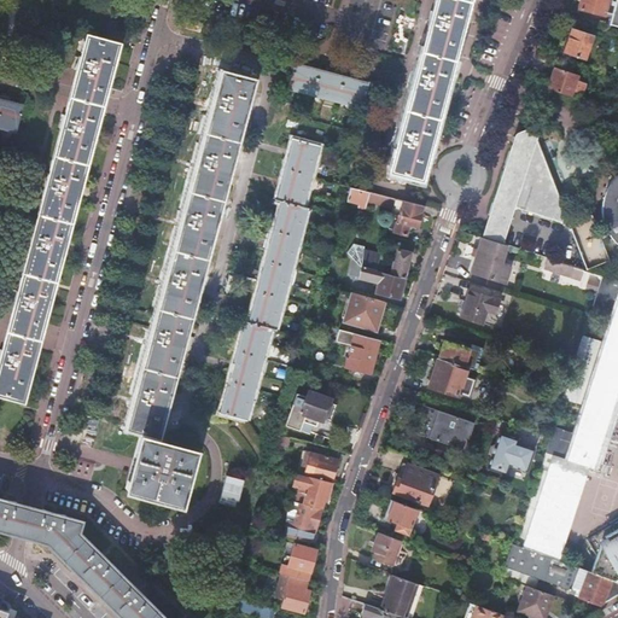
[(419,70),(415,69),(414,75),(410,82),(415,83),(403,129),(400,128),(398,133),(395,141),(396,141),(400,143),(394,164),(392,170),(420,178),(421,172),(461,27),(467,0),(437,0),(435,12),(431,11),(427,24),(431,25),(419,70)]
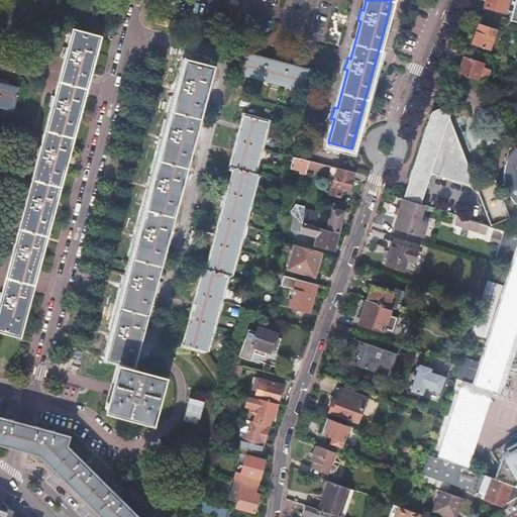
[(516,0),(486,0),(485,7),(506,12),(507,9),(513,11),(510,20),(516,21),(516,0)]
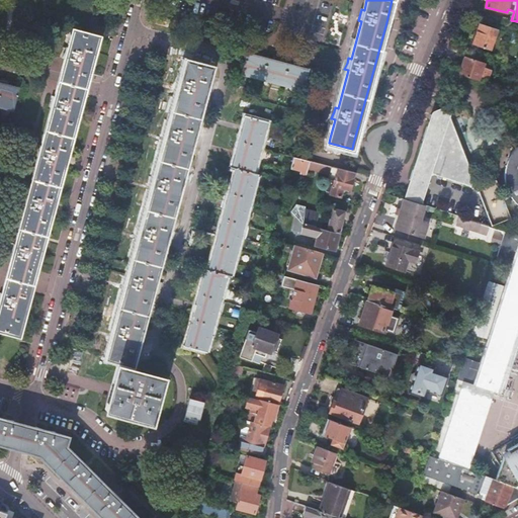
[(483,24),(480,23),(473,42),(491,49),(498,30),(483,24)]
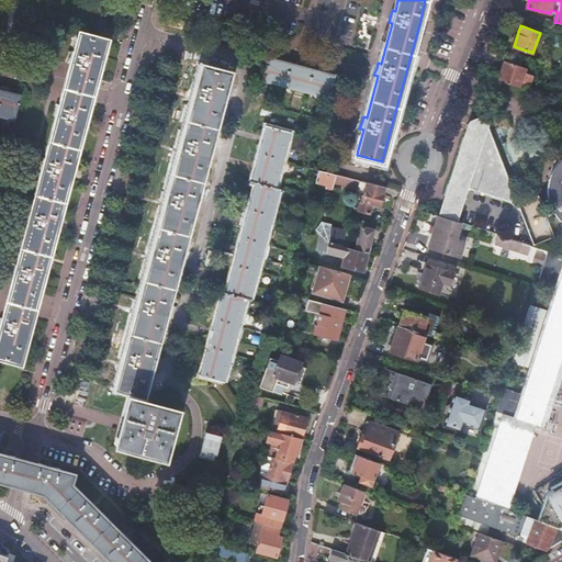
[(57,103),(57,105),(57,112),(55,116),(58,116),(47,158),(43,157),(43,165),(41,169),(44,170),(33,211),(29,210),(29,218),(27,223),(30,224),(19,266),(15,265),(14,268),(10,276),(15,278),(10,300),(4,318),(0,316),(0,329),(1,330),(0,335),(0,357),(20,362),(87,112),(92,90),(101,57),(105,41),(80,34),(76,52),(72,51),(72,52),(71,55),(68,63),(72,64),(67,85),(62,104),(57,103)]
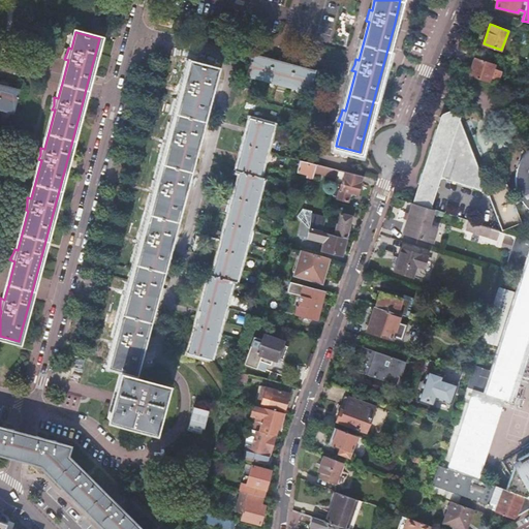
[(252,53),(247,73),(311,91),(316,69),(290,63),(252,53)]
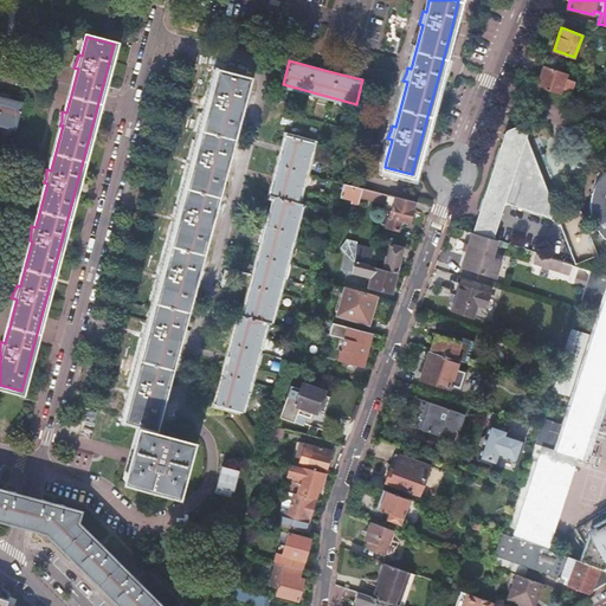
[(543,66),(536,85),(561,94),(562,90),(573,94),(574,90),(572,89),(574,82),(566,78),(567,73),(543,66)]
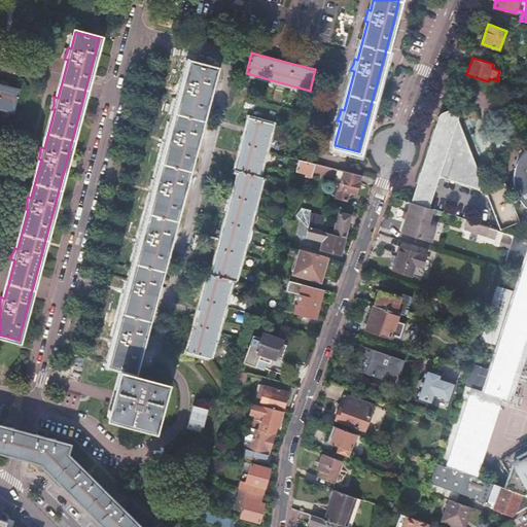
[(181,101),(174,128),(174,129),(171,129),(169,134),(166,139),(171,140),(161,179),(157,178),(155,183),(152,189),(157,190),(147,229),(144,229),(143,233),(139,239),(144,241),(134,279),(131,278),(130,283),(126,289),(130,290),(120,329),(117,328),(116,334),(112,340),(116,341),(110,364),(123,367),(109,417),(153,428),(165,385),(132,376),(134,371),(135,371),(198,134),(205,107),(215,68),(191,62),(188,74),(187,78),(184,78),(183,82),(179,90),(183,91),(181,101)]
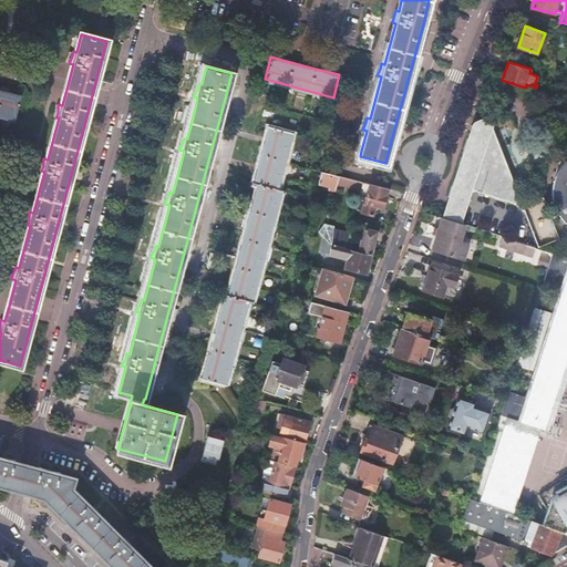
[(0,89),(0,115),(16,120),(22,95),(0,89)]
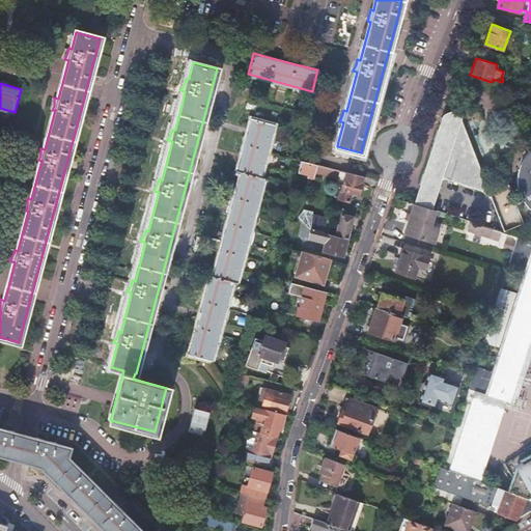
[(441,118),(420,185),(438,191),(442,178),(486,192),(483,184),(485,183),(483,177),(463,122),(462,128),(459,123),(462,119),(465,108),(462,107),(446,114),(444,115),(443,115),(442,117),(441,118)]
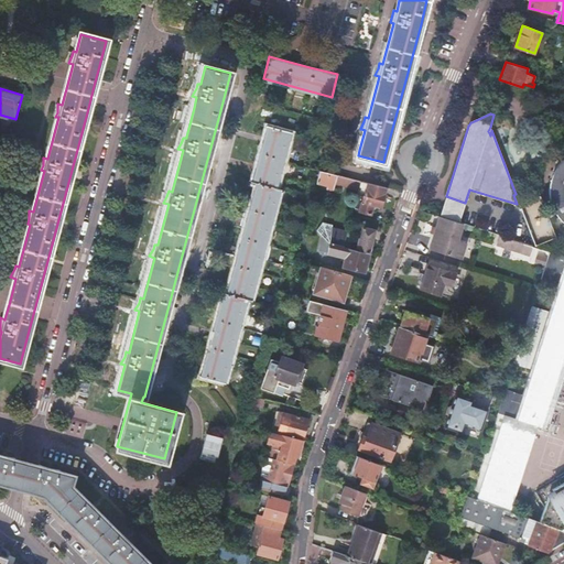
[(268,127),(260,155),(253,183),(256,183),(257,184),(251,205),(245,228),(239,249),(234,268),(230,281),(227,293),(225,293),(224,292),(208,351),(201,377),(209,379),(224,382),(246,300),(249,301),(266,238),(279,188),(275,187),(282,161),(290,132),(268,126),(268,127)]
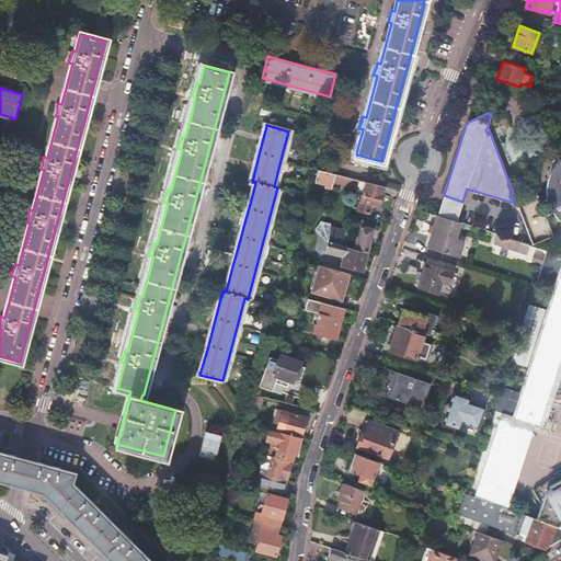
[(560,159),(560,160),(557,163),(553,168),(551,172),(550,176),(549,181),(548,186),(548,191),(549,201),(550,205),(552,209),(554,214),(558,218),(560,221),(560,159)]
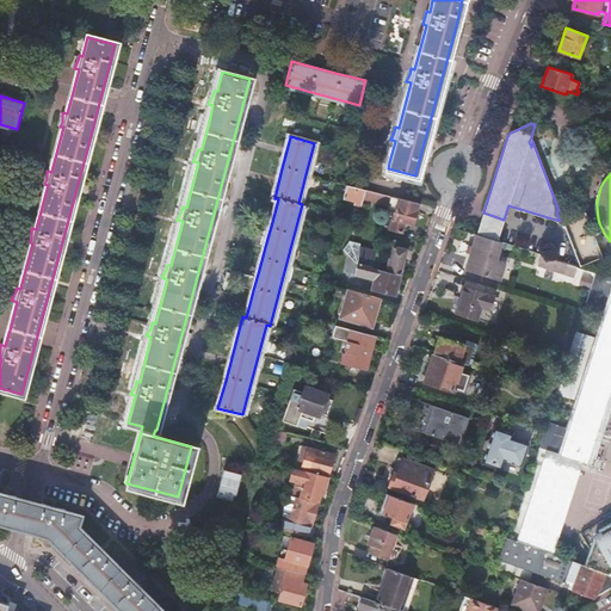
[(389,205),(392,196),(346,185),(343,197),(362,203),(363,198),(389,205)]
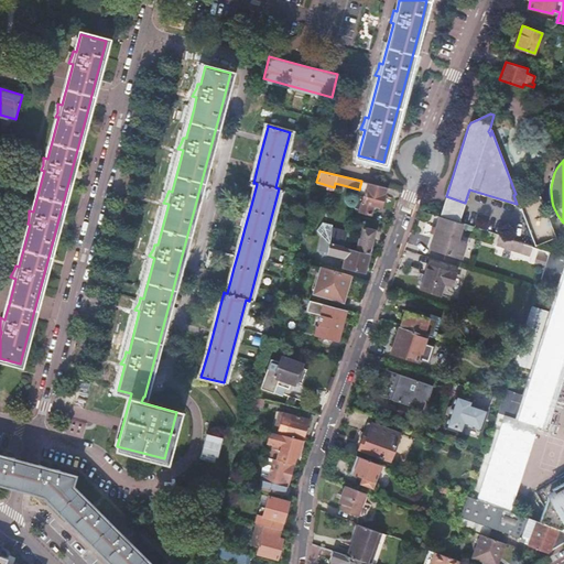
[(387,187),(380,185),(367,182),(364,194),(359,193),(357,203),(361,204),(359,212),(371,215),(373,205),(381,206),(387,187)]
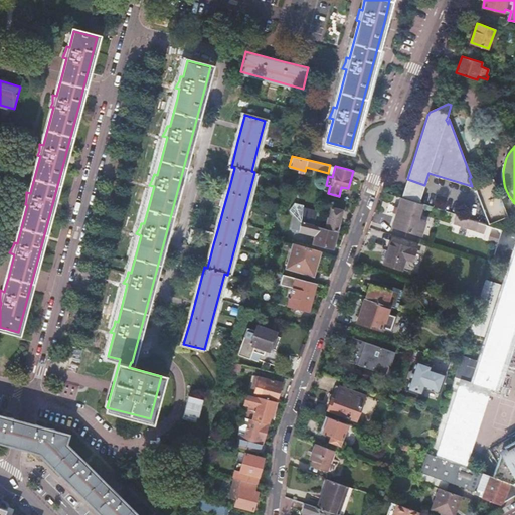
[(401,197),(402,197),(418,203),(419,202),(405,198),(404,197),(403,195),(403,194),(403,192),(404,191),(405,190),(406,189),(408,189),(422,193),(424,185),(407,179),(401,197)]
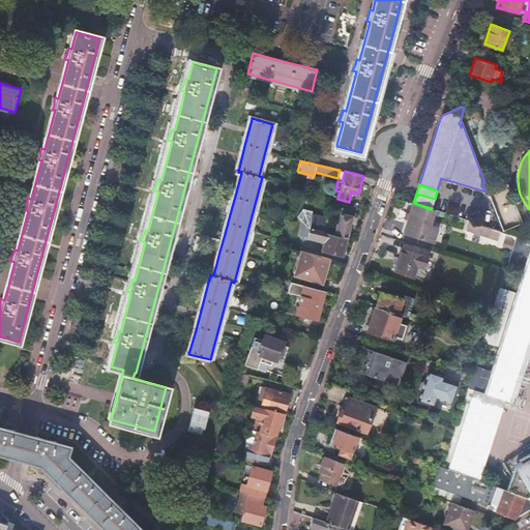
[(417,204),(432,208),(435,199),(420,195),(418,195),(417,196),(416,197),(415,198),(415,200),(415,201),(416,203),(417,204)]
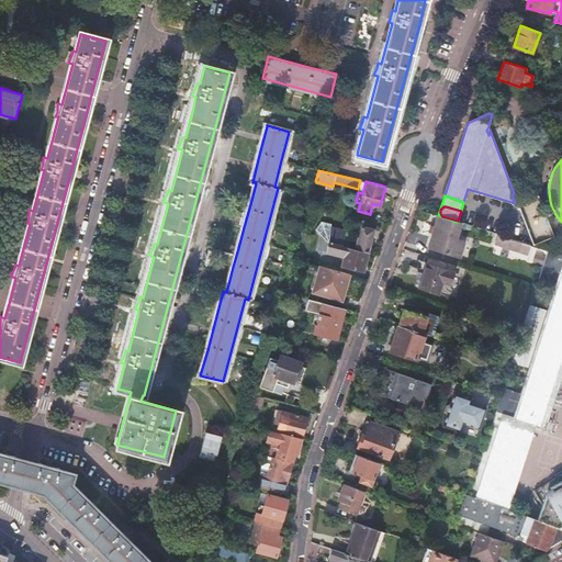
[(439,215),(433,236),(463,246),(464,243),(456,240),(457,238),(461,223),(457,222),(439,215)]
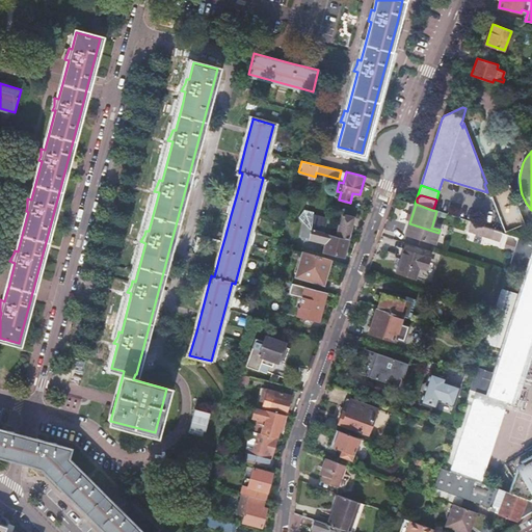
[(325,232),(327,222),(329,213),(316,210),(309,239),(326,243),(324,251),(344,256),(348,239),(337,237),(330,235),(326,234),(325,232)]
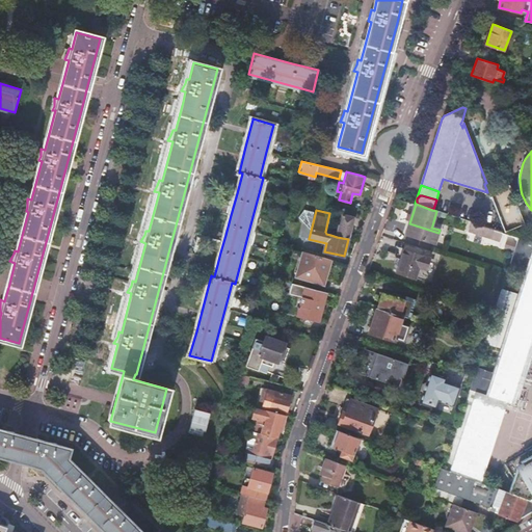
[(348,239),(353,217),(342,215),(337,237),(348,239)]
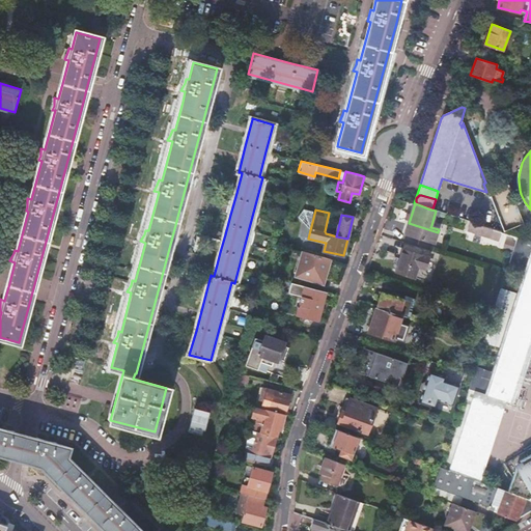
[(333,224),(327,222),(325,231),(326,233),(330,234),(333,224)]
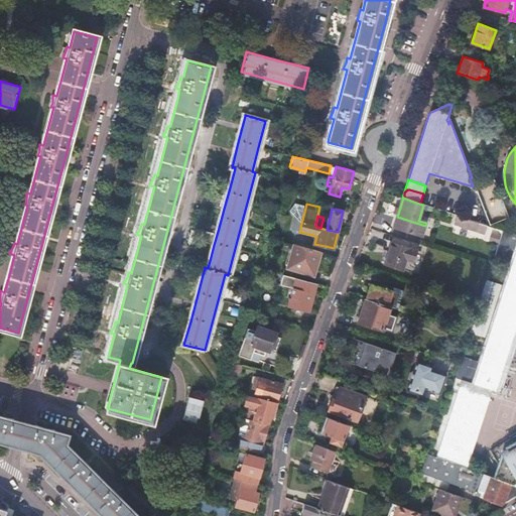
[(478,222),(458,216),(455,224),(473,229),(474,226),(477,226),(478,222)]
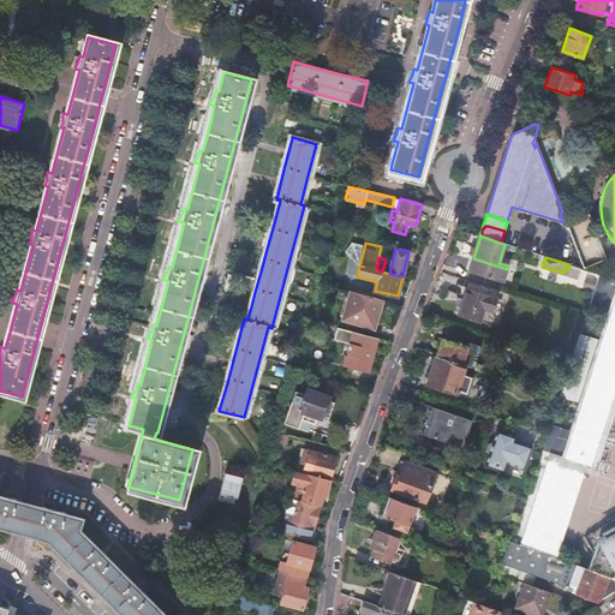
[(507,269),(473,258),(469,272),(503,282),(507,269)]
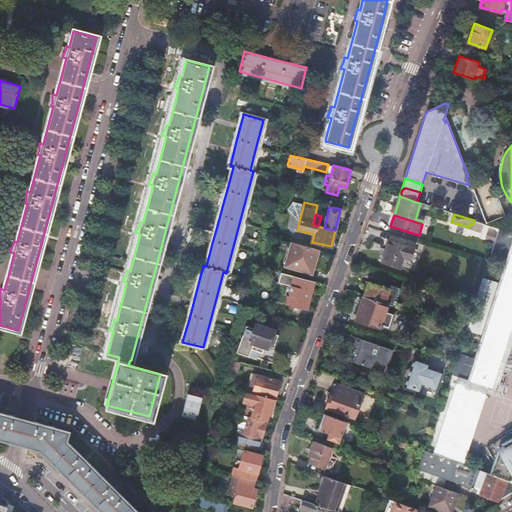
[(428,451),(456,462),(476,401),(464,398),(470,380),(488,386),(491,387),(511,322),(511,232),(502,230),(499,229),(493,246),(491,254),(508,259),(500,283),(483,278),(476,300),(466,330),(484,335),(476,359),(459,354),(456,363),(466,366),(462,378),(460,383),(450,380),(440,413),(432,437),(428,451)]
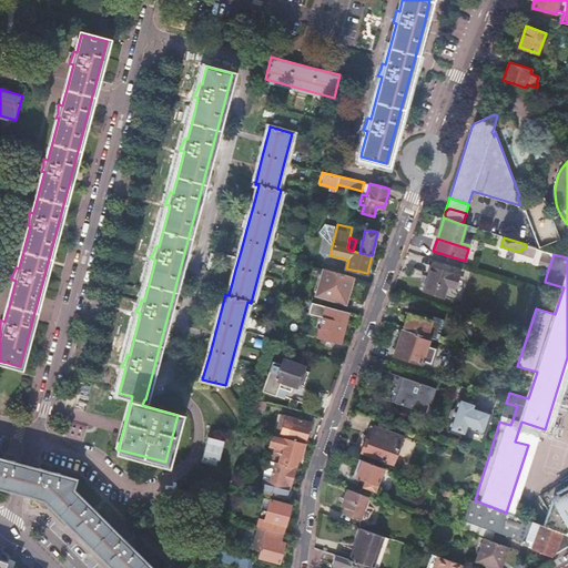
[(432,266),(424,291),(442,296),(446,284),(455,286),(458,275),(432,266)]
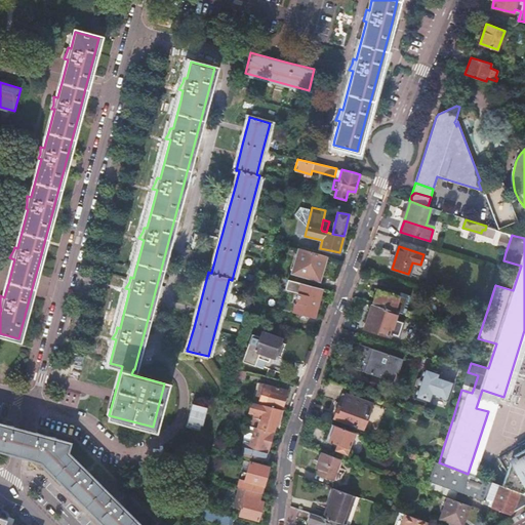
[(327,256),(298,248),(291,273),(301,276),(303,273),(321,278),(327,256)]
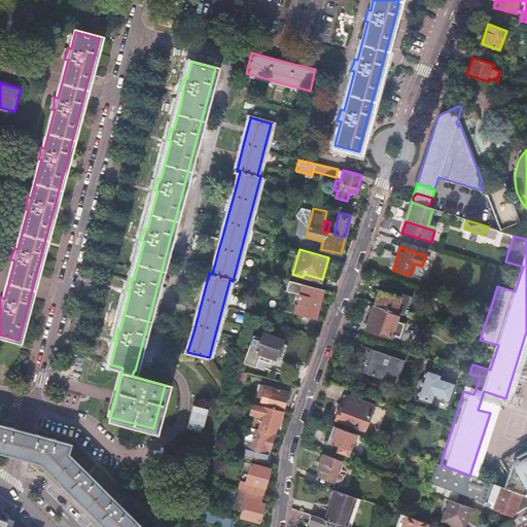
[(303,284),(289,281),(287,290),(300,294),(294,313),(316,319),(324,290),(303,284)]
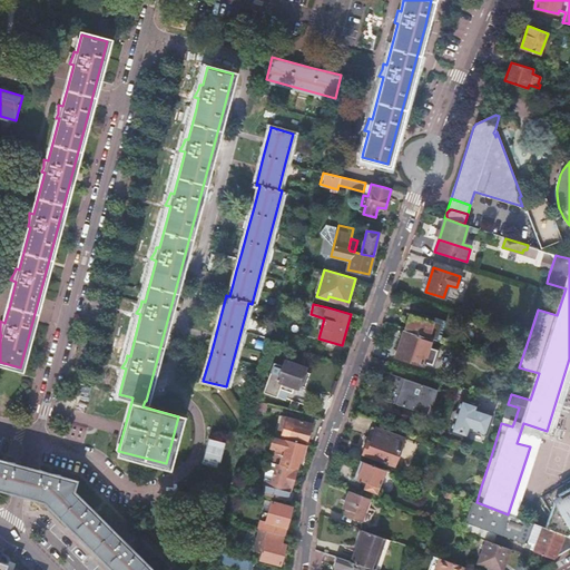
[(410,313),(404,330),(431,338),(436,341),(441,324),(410,313)]
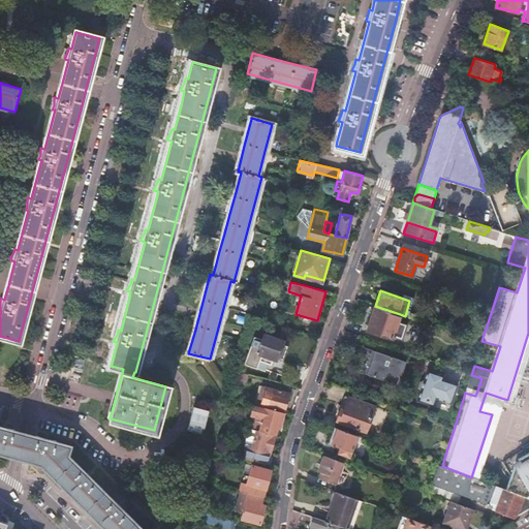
[(400,314),(375,306),(367,332),(392,339),(393,338),(394,338),(395,337),(401,339),(406,324),(398,322),(400,314)]
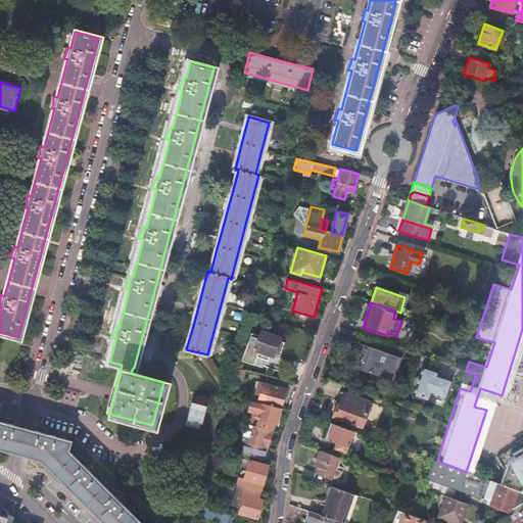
[(258,336),(250,333),(241,361),(254,365),(263,368),(266,360),(269,361),(271,354),(273,355),(274,352),(279,354),(284,342),(278,340),(279,337),(260,331),(258,336)]
